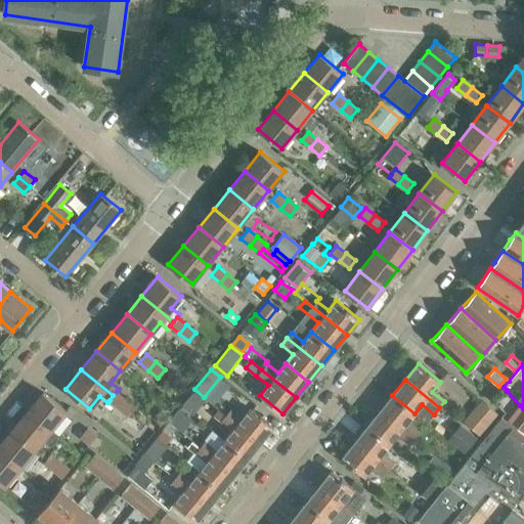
[(194,390),(181,405),(192,415),(206,398),(194,390)]
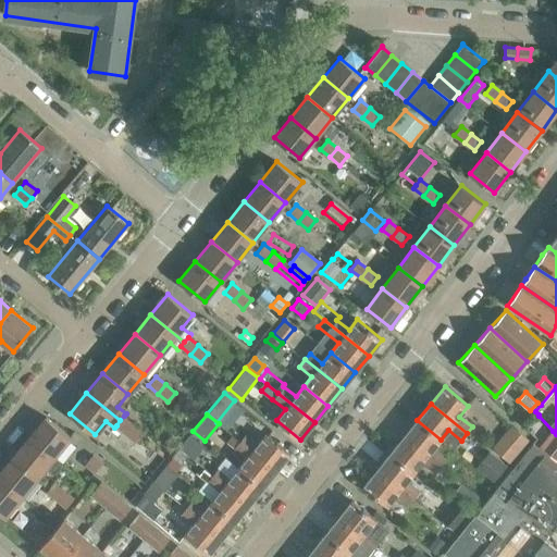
[(116,425),(126,433),(134,423),(124,416),(120,420),(116,425)]
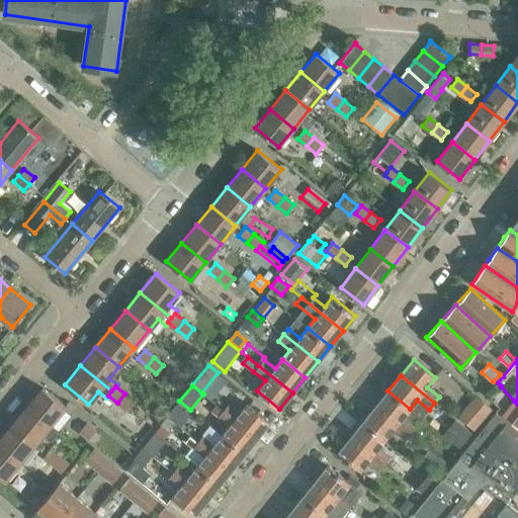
[(42,387),(27,407),(51,426),(66,407),(42,387)]
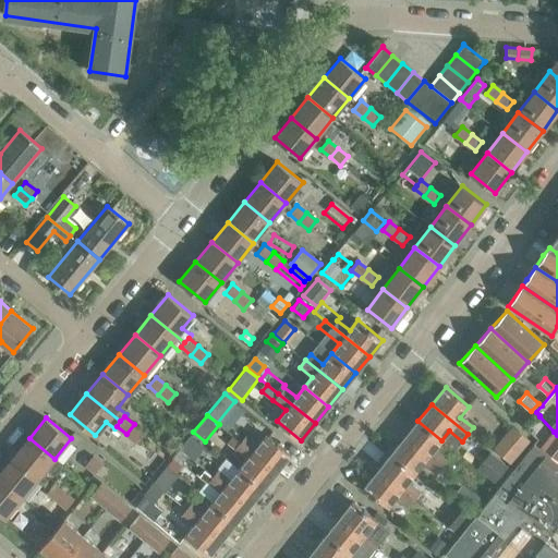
[(417,421),(404,438),(440,468),(446,461),(433,451),(441,440),(417,421)]
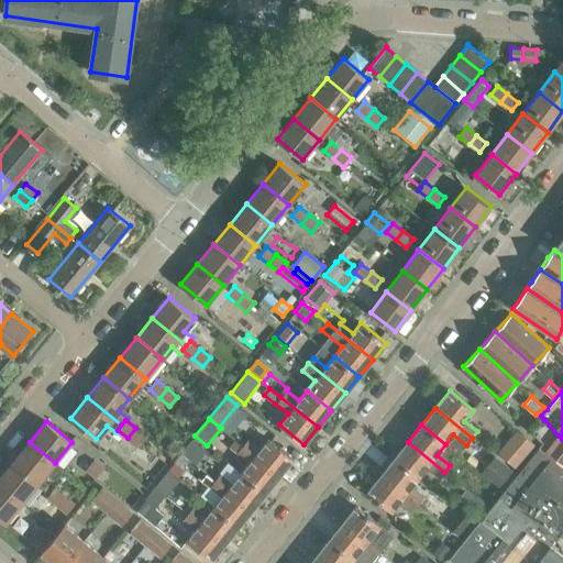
[(138,445),(141,441),(145,437),(135,428),(128,438),(138,445)]
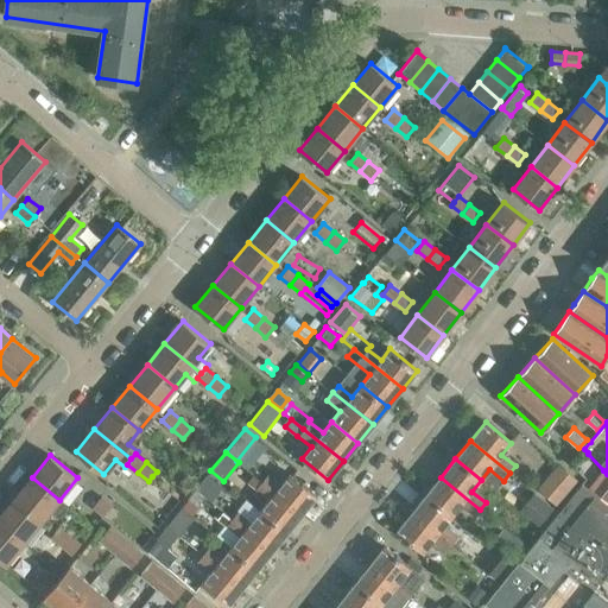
[(259,468),(253,475),(302,513),(316,495),(290,474),(280,486),(267,475),(259,468)]
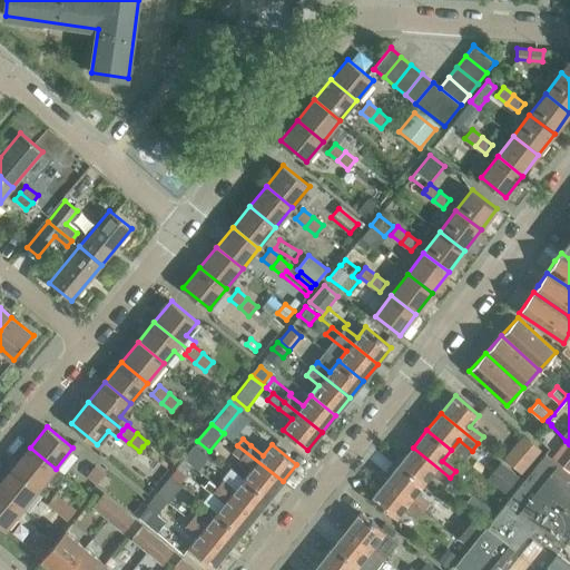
[(529,441),(511,462),(511,463),(521,471),(540,449),(529,441)]
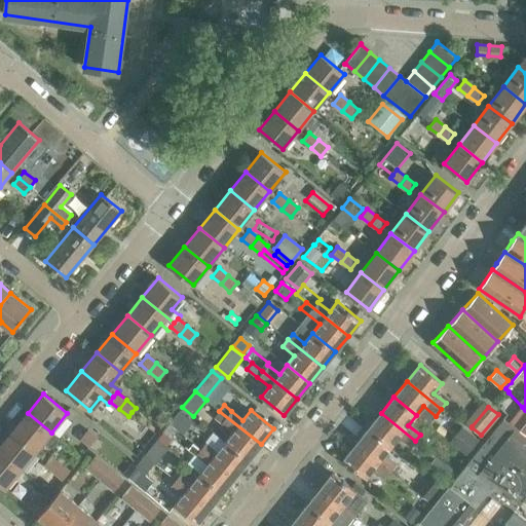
[(525,424),(525,410),(522,407),(508,422),(520,431),(525,424)]
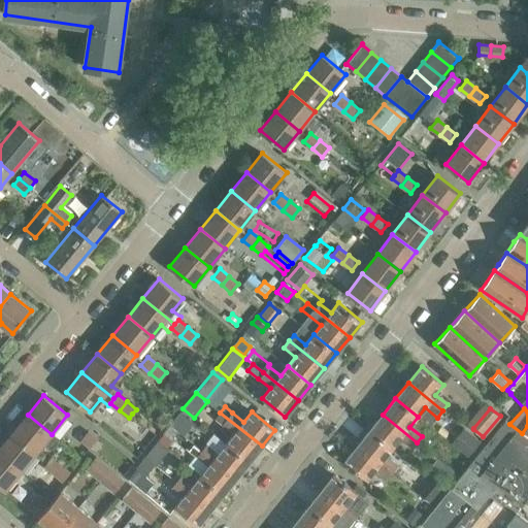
[(233,434),(226,443),(249,462),(262,446),(220,413),(215,419),(233,434)]
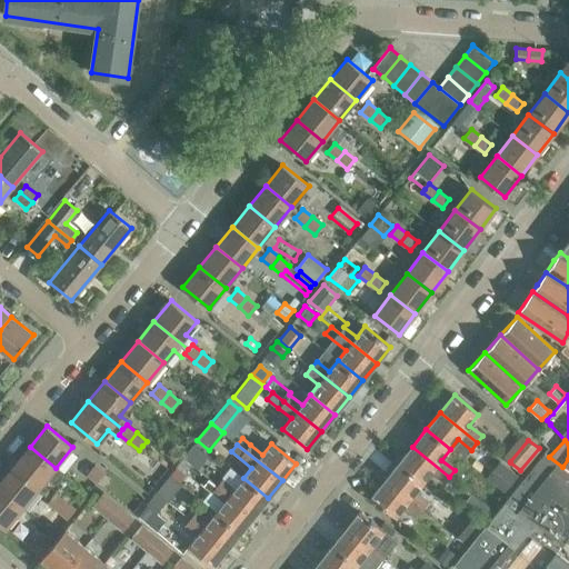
[(142,446),(139,450),(137,452),(151,463),(157,457),(142,446)]
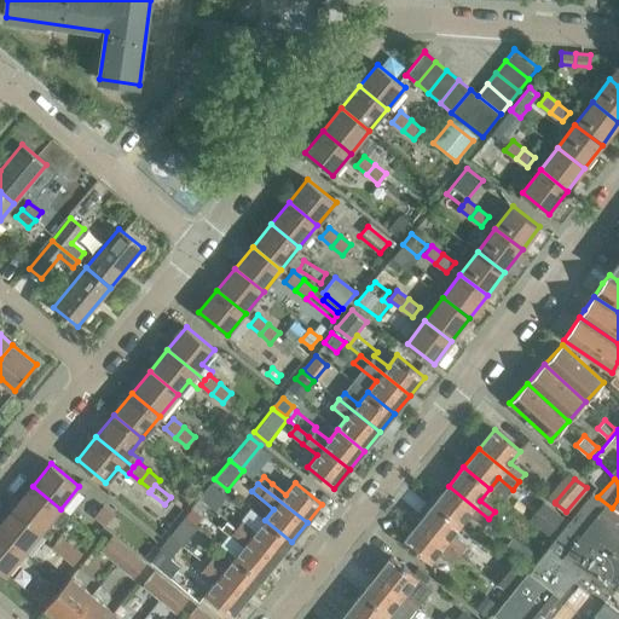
[(33,486),(15,508),(42,531),(53,518),(62,525),(69,516),(61,509),(33,486)]
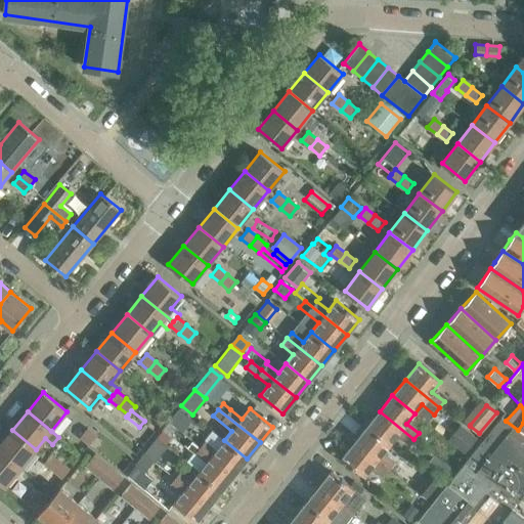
[(380,411),(366,427),(389,445),(397,436),(408,445),(413,439),(380,411)]
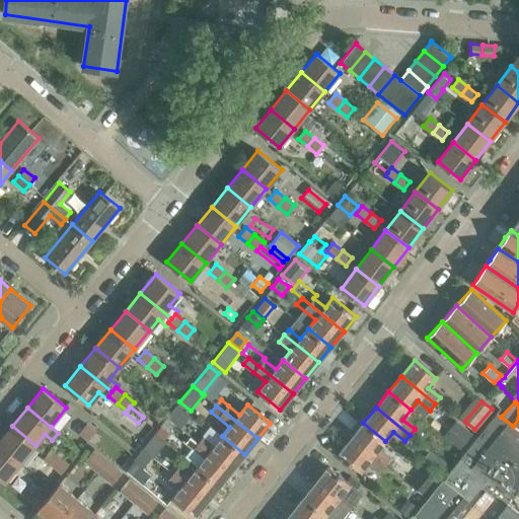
[(513,495),(518,500),(518,431),(513,426),(501,417),(495,423),(491,419),(459,458),(461,459),(506,496),(510,499),(513,495)]
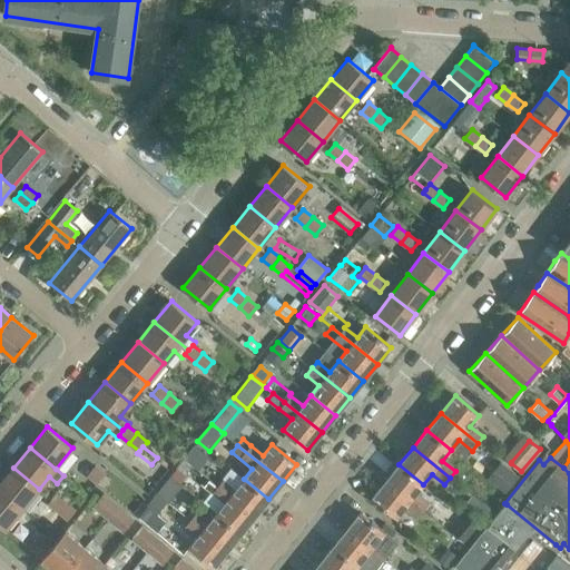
[(500,463),(488,478),(498,487),(504,492),(518,477),(500,463)]
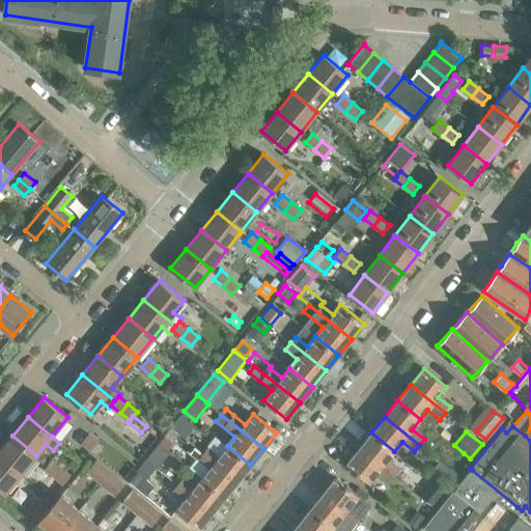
[(371,432),(359,449),(394,477),(399,470),(387,460),(394,451),(371,432)]
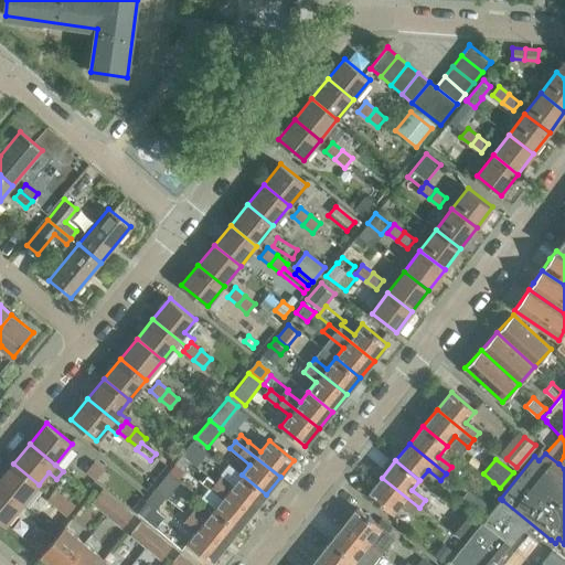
[(86,471),(96,480),(104,470),(94,462),(86,471)]
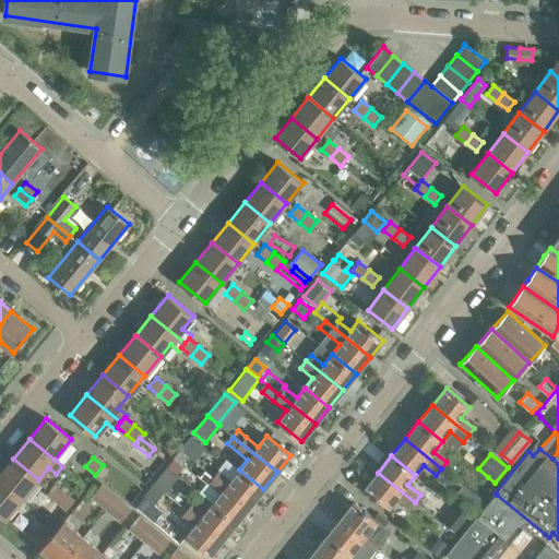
[(13,459),(0,474),(0,482),(22,500),(38,479),(13,459)]
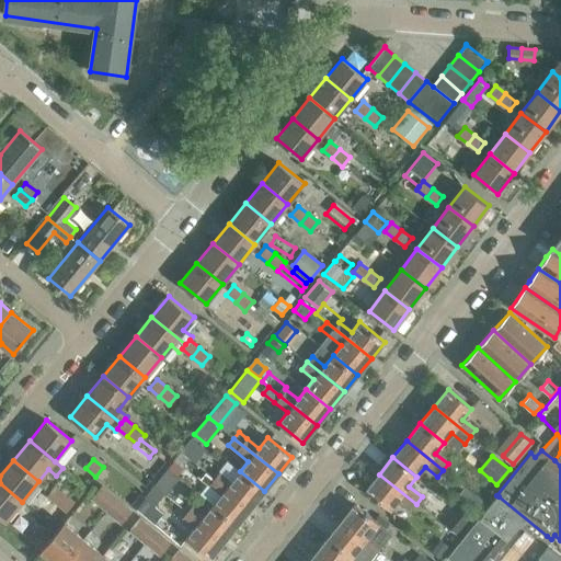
[(174,460),(168,468),(178,474),(183,467),(174,460)]
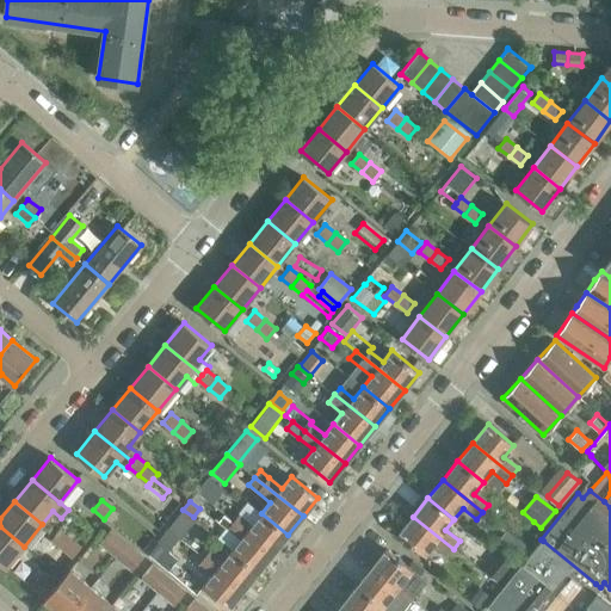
[(183,510),(168,528),(179,536),(181,538),(197,520),(193,517),(183,510)]
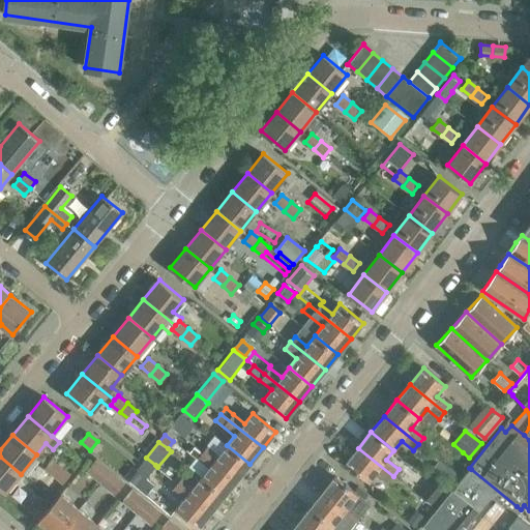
[(207,445),(203,452),(237,479),(249,464),(227,445),(219,454),(207,445)]
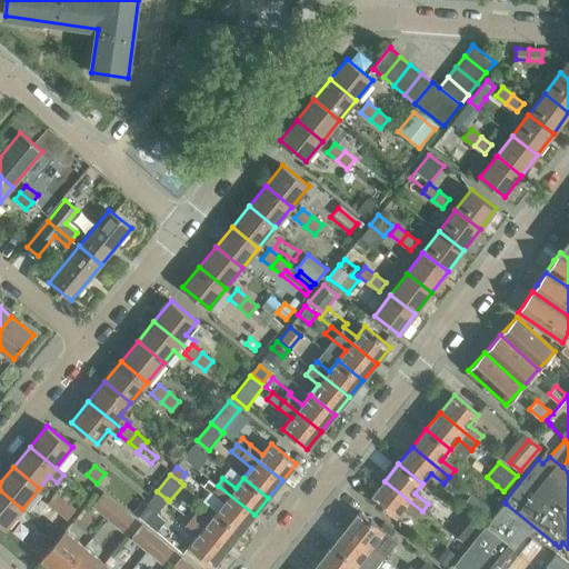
[(422,511),(385,481),(370,498),(396,518),(403,507),(417,517),(422,511)]
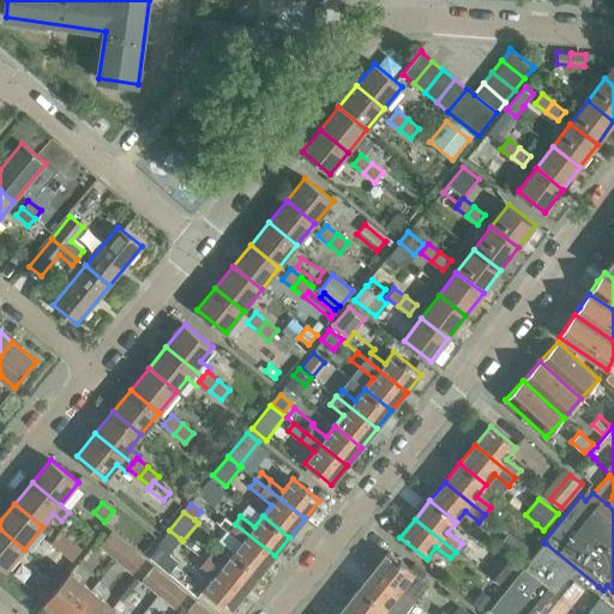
[(242,542),(233,553),(260,575),(275,555),(235,524),(229,530),(242,542)]
